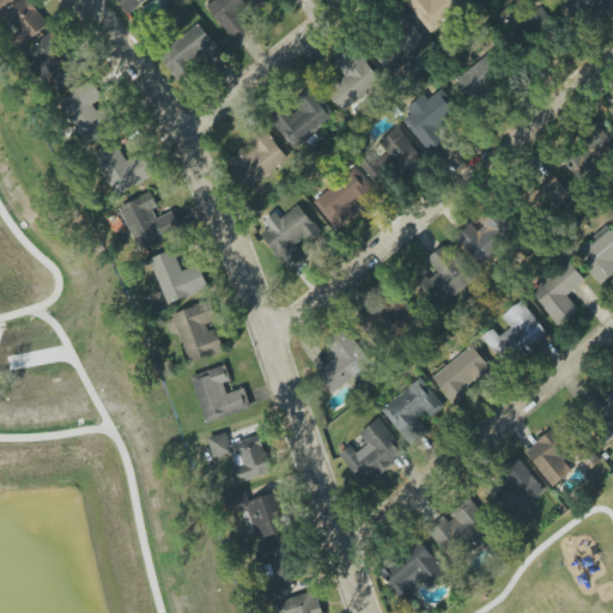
[(0,0),(0,17),(17,34),(10,41),(20,52),(49,23),(26,0),(0,0)]
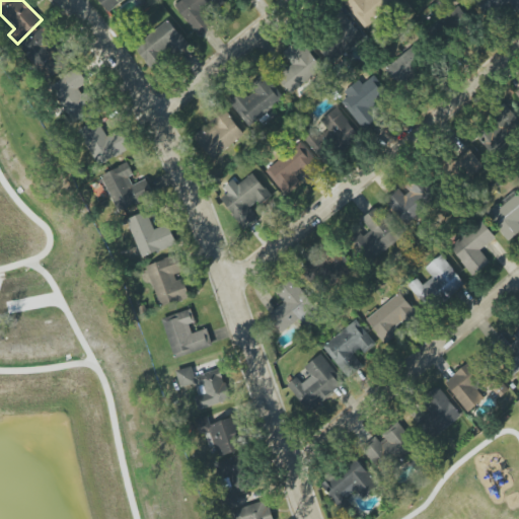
[(124,0),(99,0),(109,12),(124,0)]
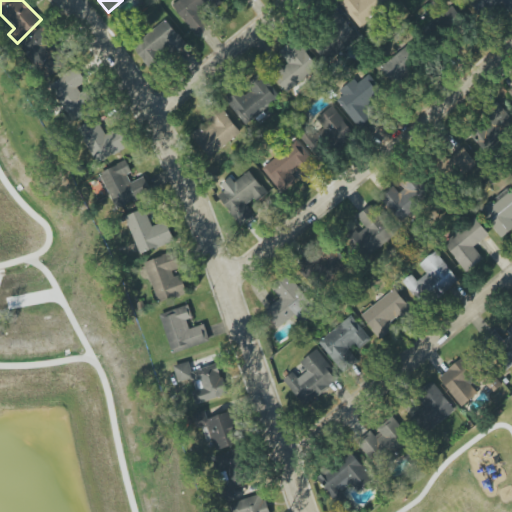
[(195,36),(211,25),(202,13),(219,0),(179,0),(173,5),(195,36)]
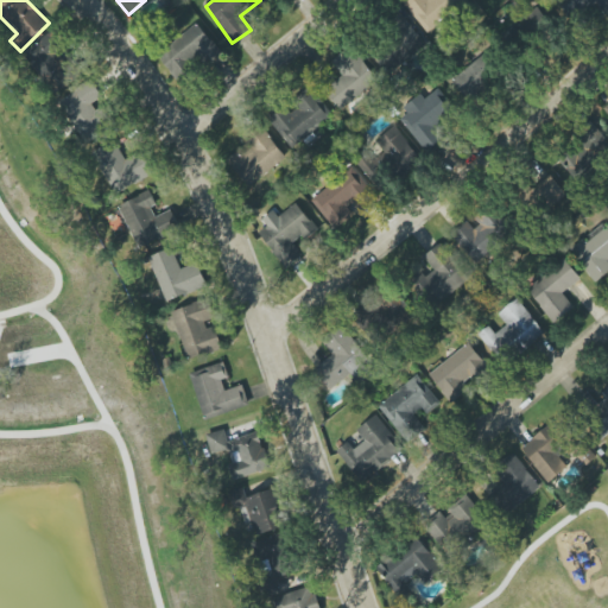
[(428,33),(468,0),(413,0),(406,6),(428,33)]
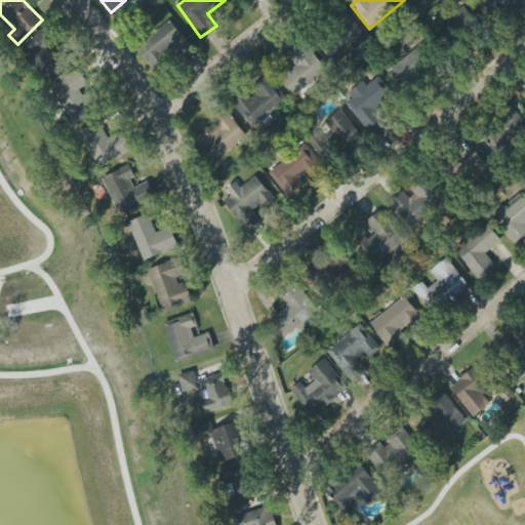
[(524,8),(524,0),(490,0),(496,10),(514,2),(519,12),(524,8)]
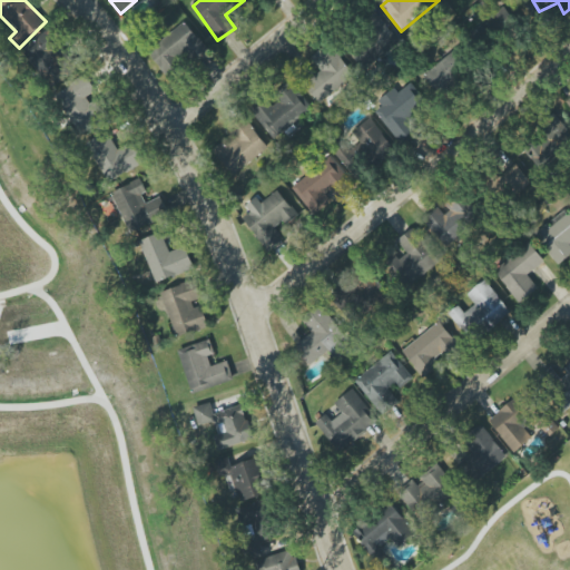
[(512,19),(500,11),(492,25),(504,31),(512,19)]
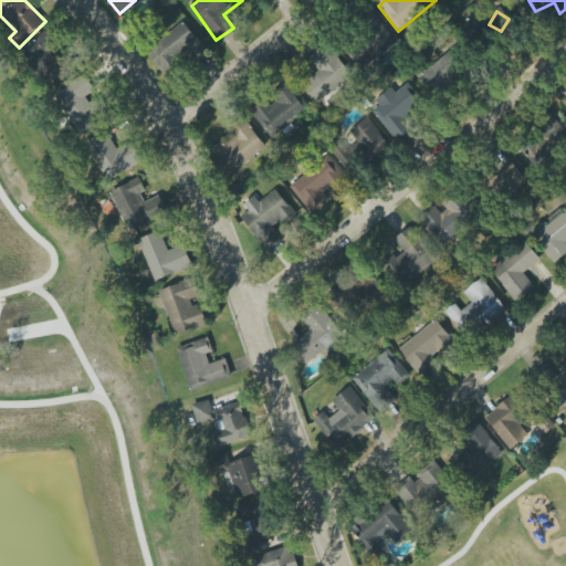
[(359,66),(396,44),(379,18),(343,39),(359,66)]
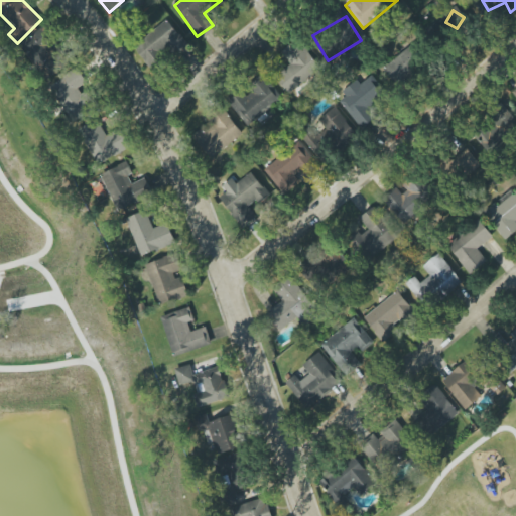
[(178,53),(188,45),(168,20),(134,47),(150,68),(174,48),(178,53)]
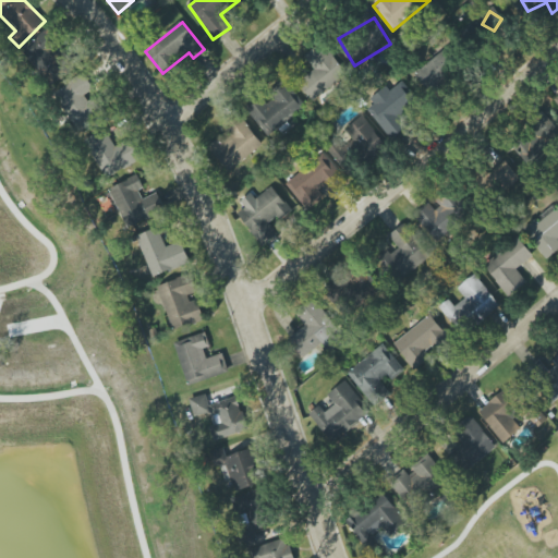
[(52,86),(74,65),(55,45),(59,40),(47,28),(21,53),(52,86)]
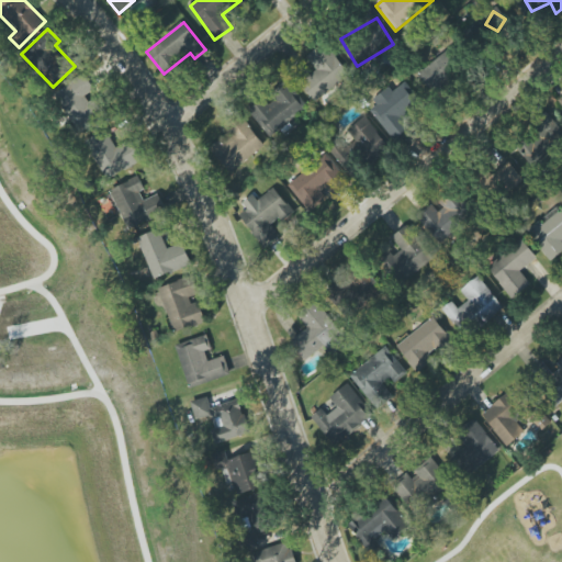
[(315,102),(350,74),(325,43),(306,57),(317,70),(301,83),(315,102)]
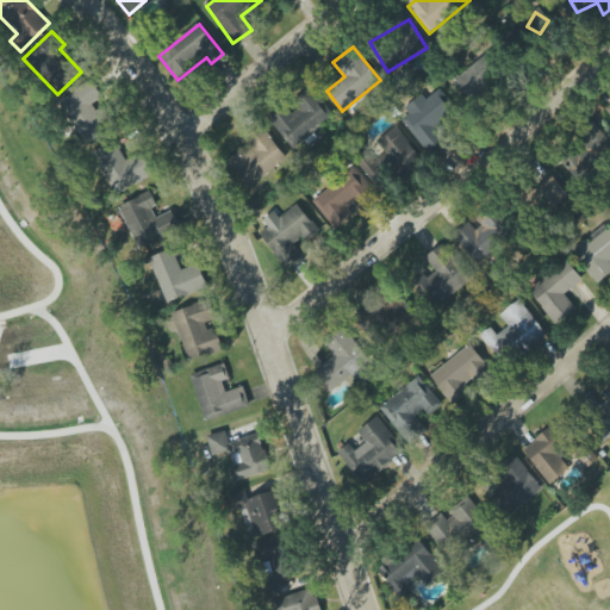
[(472,101),(505,75),(486,53),(454,80),(472,101)]
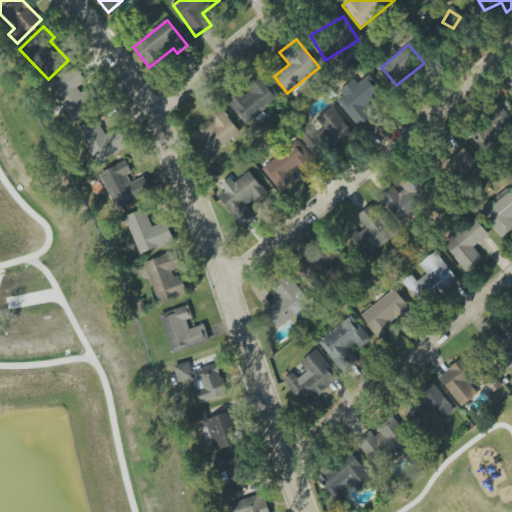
[(49,85),(72,121),(97,105),(85,86),(87,85),(76,68),(49,85)]
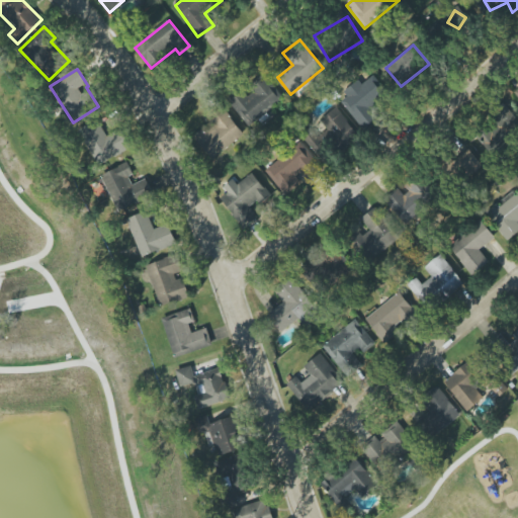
[(248,126),(284,100),(266,75),(230,101),(248,126)]
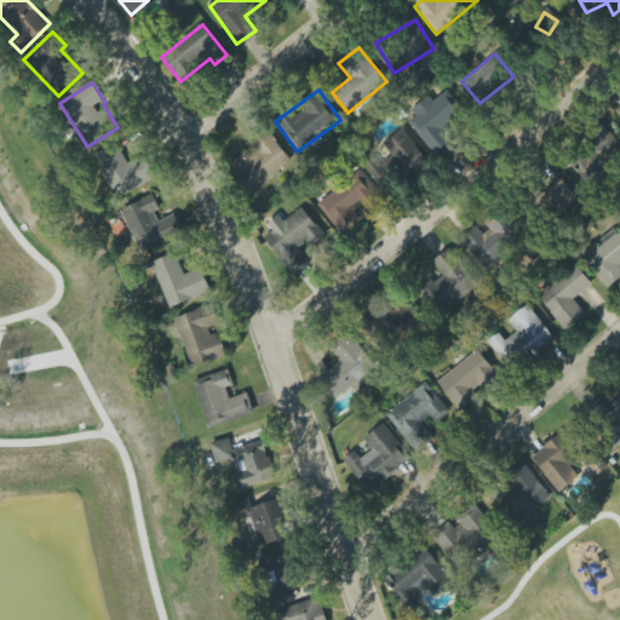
[(435,155),(453,141),(445,130),(465,114),(446,91),(432,101),(429,96),(414,108),(419,114),(408,122),(435,155)]
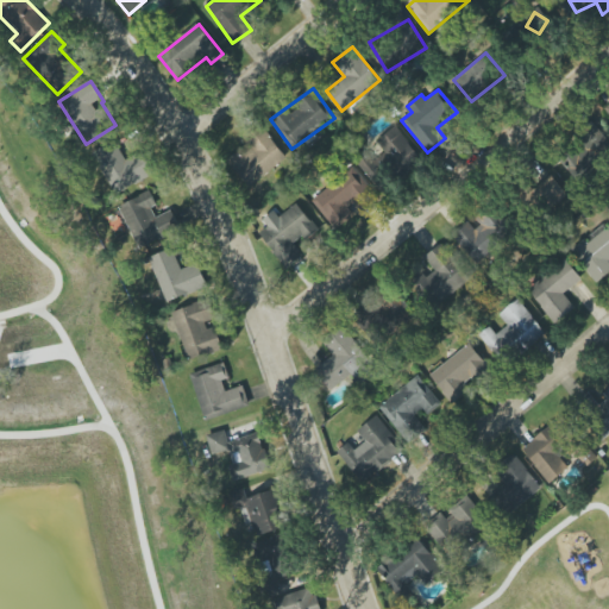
[(583,181),(608,142),(608,137),(591,125),(563,167),(583,181)]
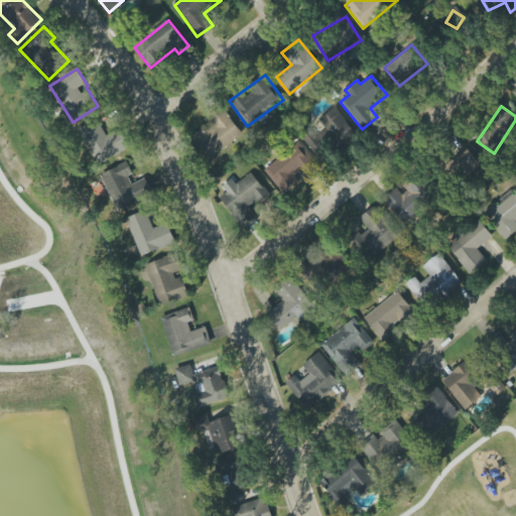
[(340,149),(357,135),(336,107),(318,120),(340,149)]
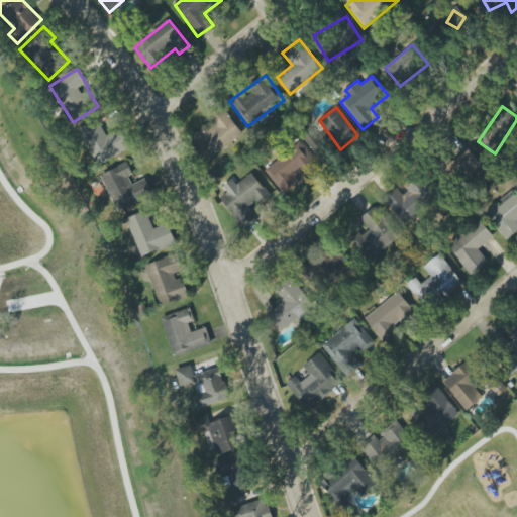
[(212,160),(243,133),(224,110),(193,136),(212,160)]
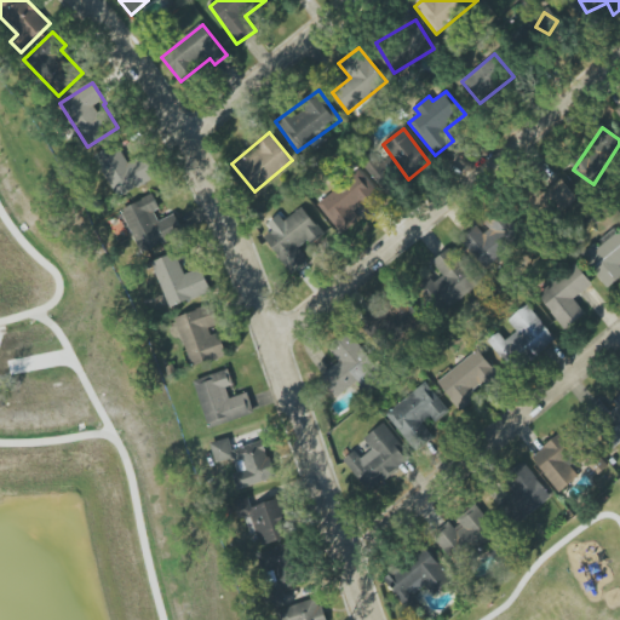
[(128,164),(116,143),(93,158),(118,197),(149,177),(138,158),(128,164)]
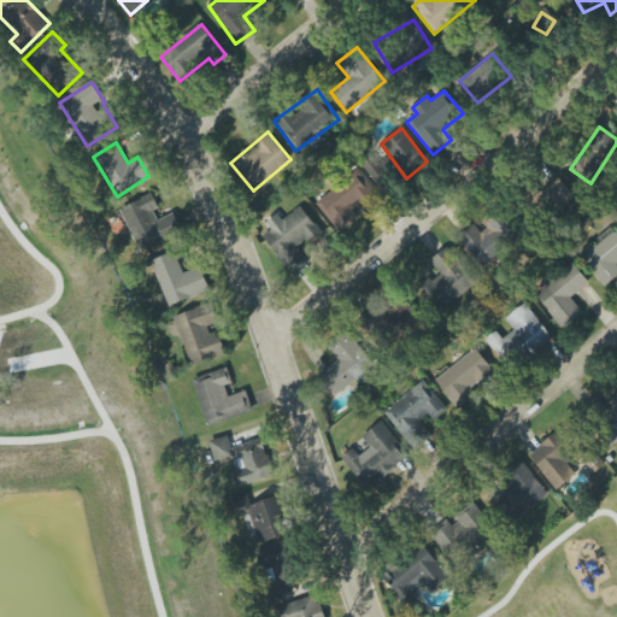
[(386,193),(399,182),(374,154),(362,165),(386,193)]
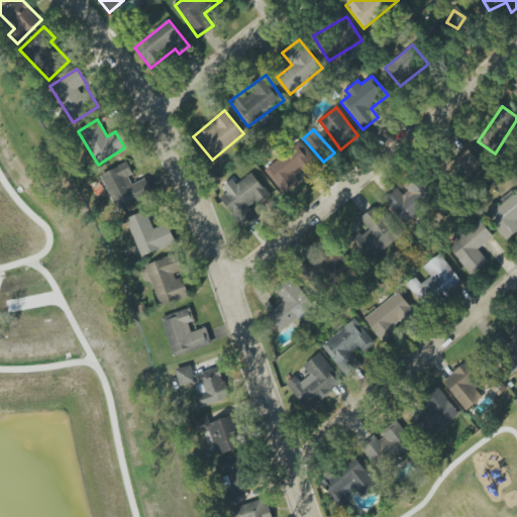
[(265,170),(283,195),(306,178),(307,181),(320,171),(301,143),(265,170)]
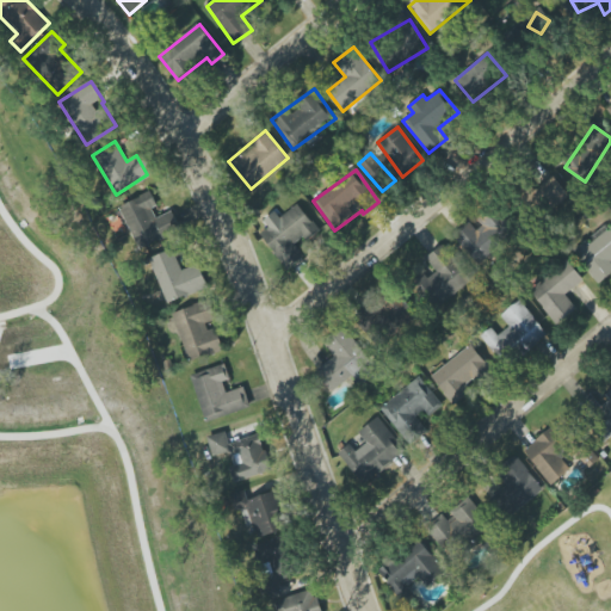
[(569,196),(554,176),(538,186),(554,208),(569,196)]
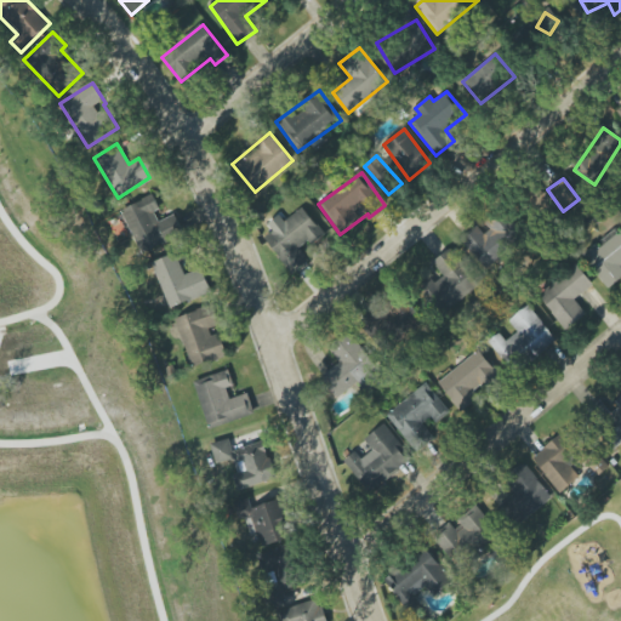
[(184,233),(175,214),(164,220),(151,195),(120,211),(143,255),(184,233)]
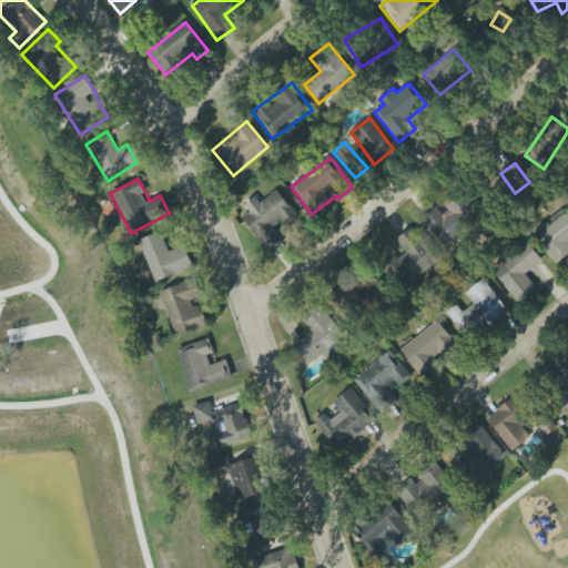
[(284,239),(276,230),(295,212),(275,190),(261,203),(254,196),(245,205),(250,211),(241,219),(270,251),(284,239)]
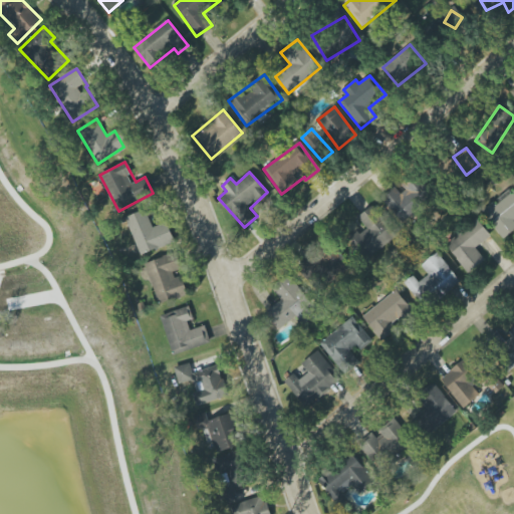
[(402,221),(432,193),(417,177),(401,193),(395,187),(381,200),(402,221)]
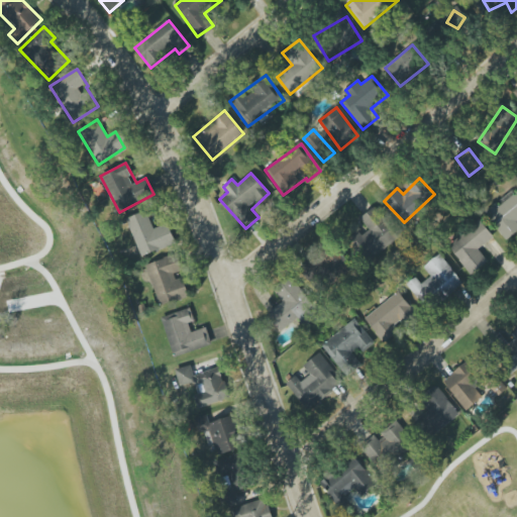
[(516,232),(516,188),(499,203),(498,202),(485,212),(507,240),(516,232)]
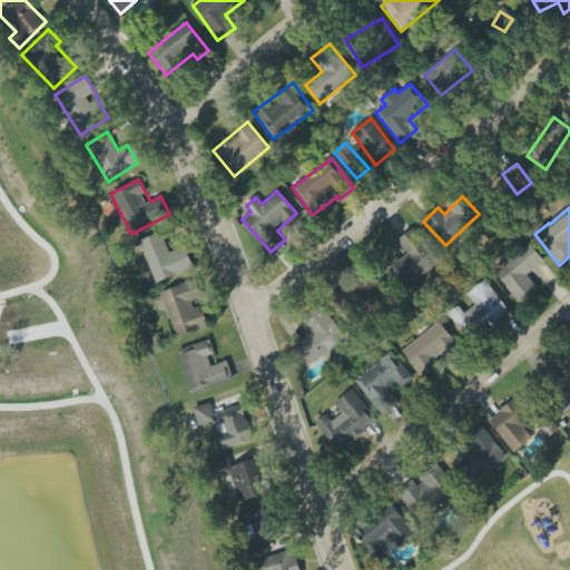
[(397,239),(406,253),(391,262),(406,285),(441,263),(418,226),(397,239)]
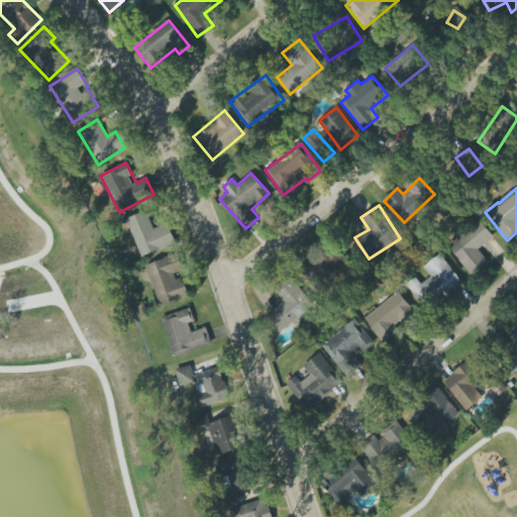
[(140,256),(176,244),(169,223),(153,229),(147,211),(127,218),(140,256)]
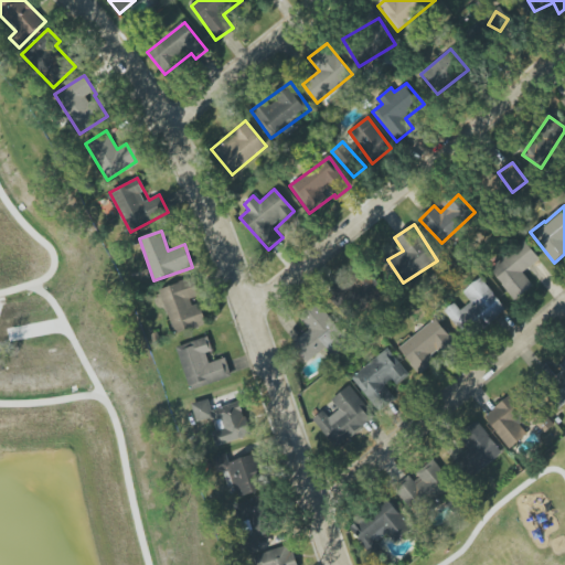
[(533,285),(523,274),(540,257),(523,240),(489,270),(516,300),(533,285)]
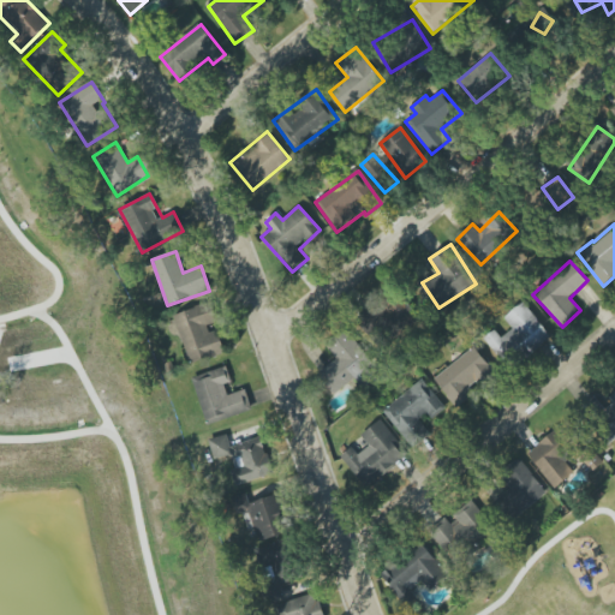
[(375,318),(396,338),(417,314),(395,294),(375,318)]
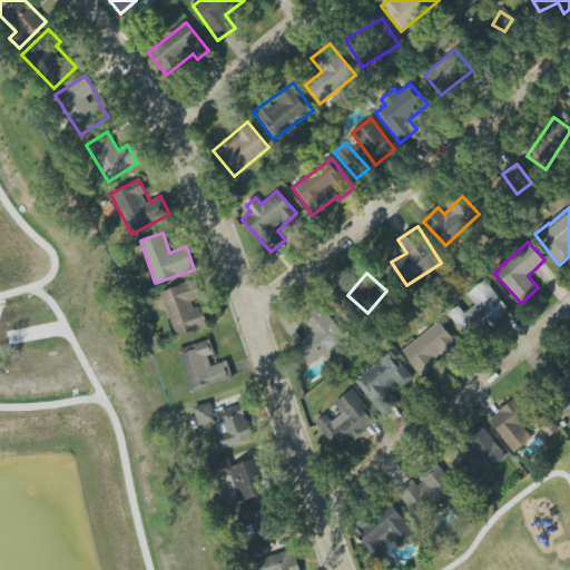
[(160,292),(176,337),(209,326),(202,302),(205,301),(198,279),(160,292)]
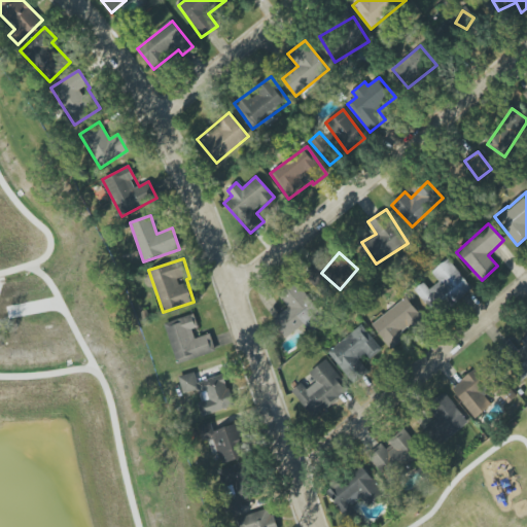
[(431,272),(440,282),(429,289),(423,282),(414,289),(435,316),(471,287),(448,258),(431,272)]
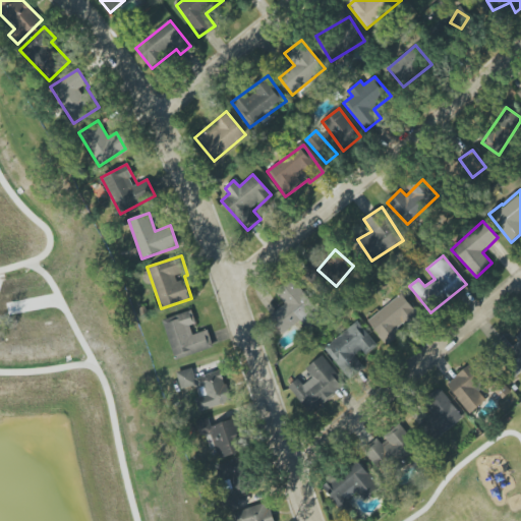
[(286,336),(319,309),(292,278),(275,292),(285,303),(270,316),(286,336)]
